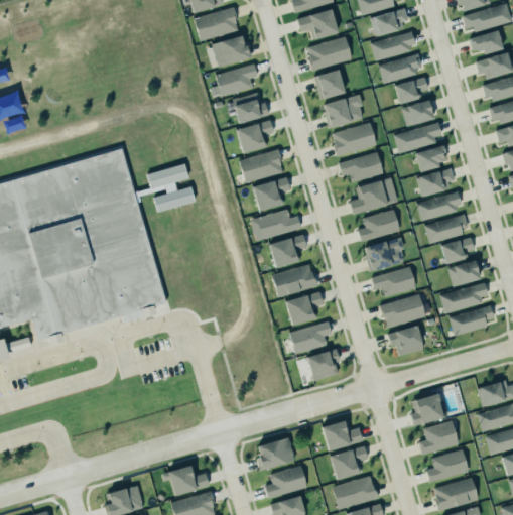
[(222,0),(189,0),(193,11),(223,2),(222,0)]
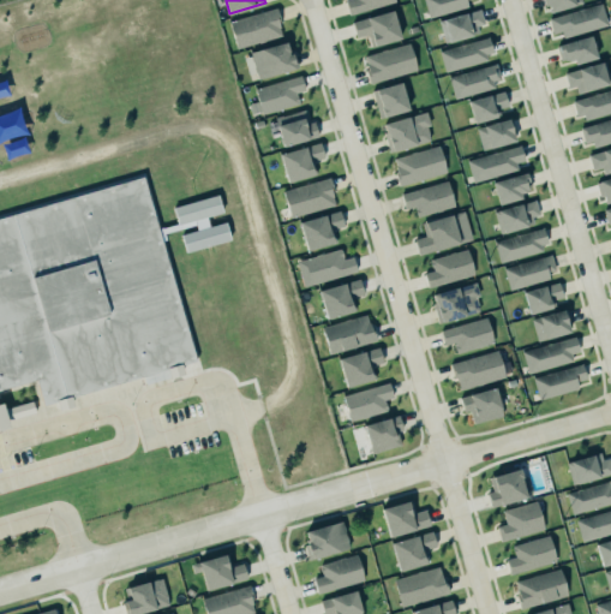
[(346,0),(351,15),(397,1),(396,0),(346,0)]
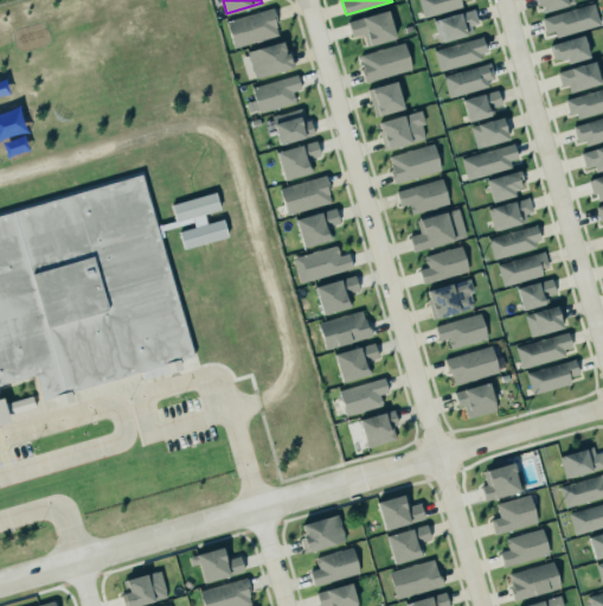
[(418,0),(424,18),(463,6),(461,0),(418,0)]
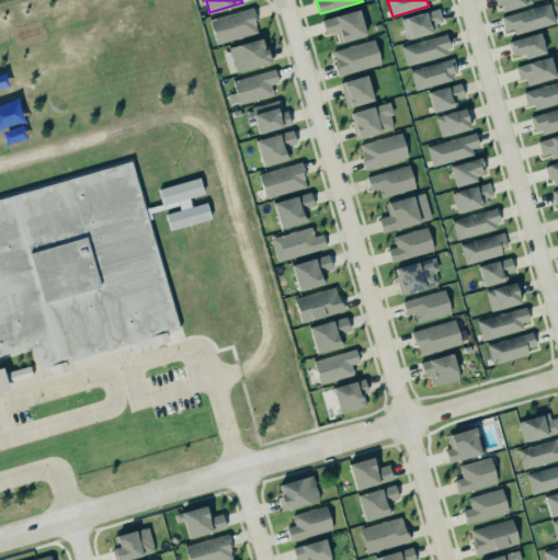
[(504,10),(526,3),(526,4),(534,2),(533,0),(498,0),(500,4),(502,4),(504,10)]
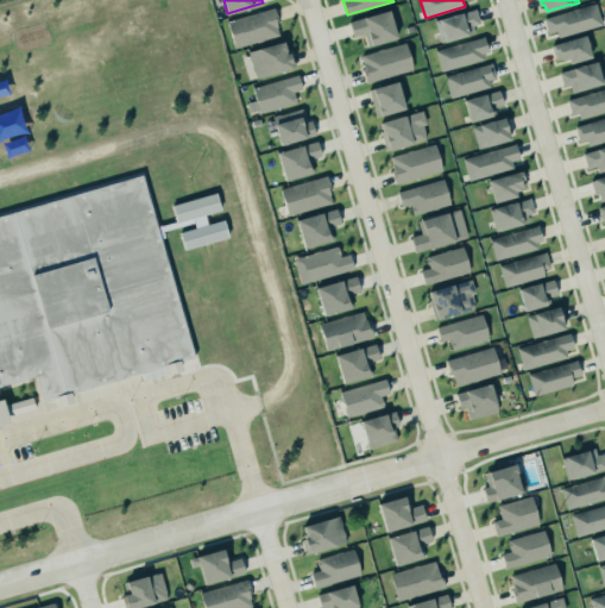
[(550,35),(559,32),(561,38),(604,26),(604,20),(600,5),(547,19),(550,35)]
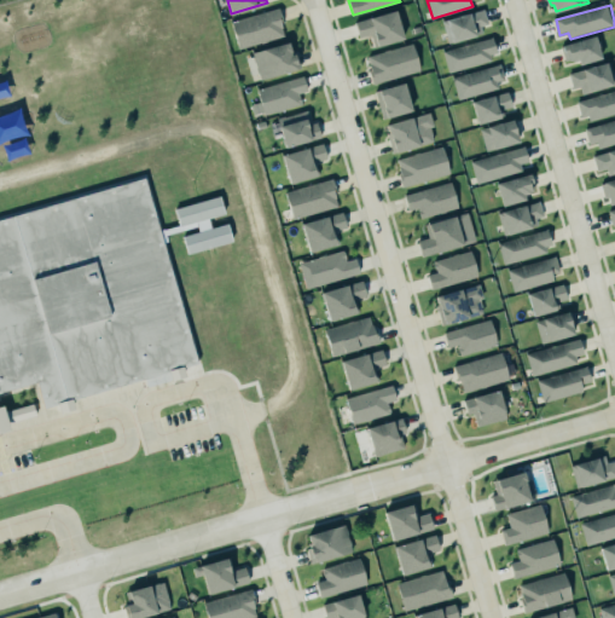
[(232,21),(239,48),(285,35),(283,27),(284,27),(283,22),(284,22),(279,7),(232,21)]
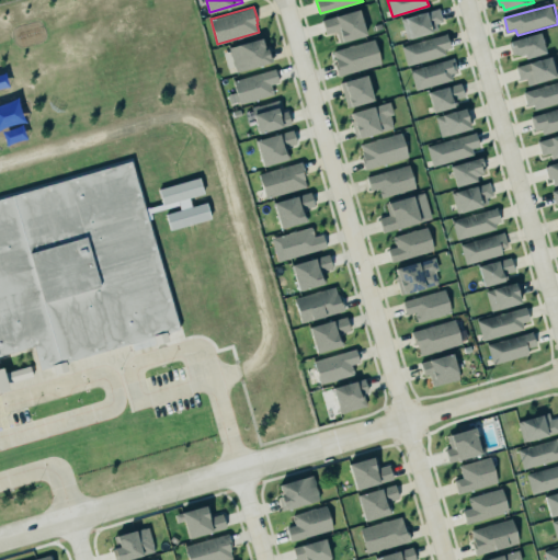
[(401,19),(408,40),(440,30),(437,24),(444,22),(440,7),(401,19)]
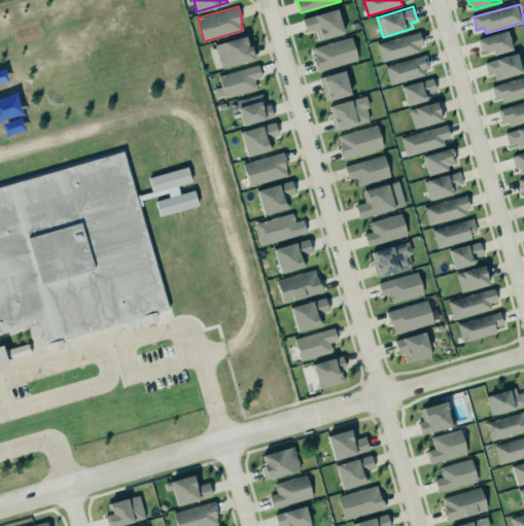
[(303,18),(306,32),(317,29),(320,39),(345,32),(338,7),(303,18)]
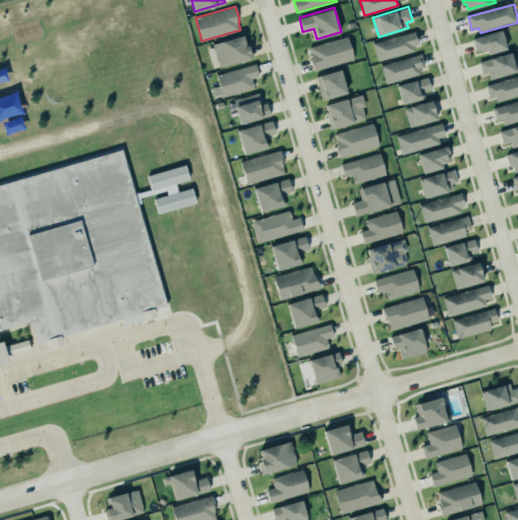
[(372,43),(379,61),(414,51),(413,46),(419,44),(415,31),(372,43)]
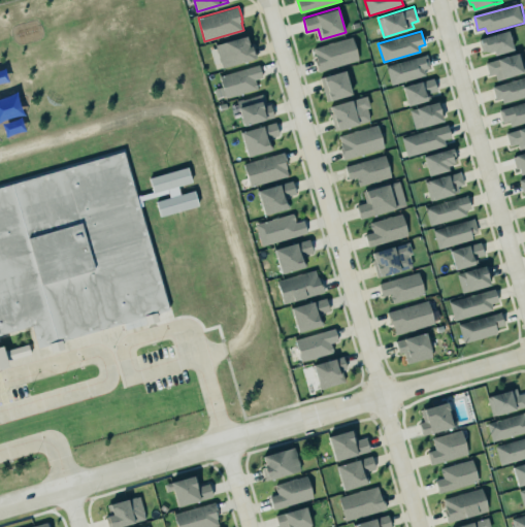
[(481,40),(486,55),(495,52),(496,56),(516,51),(511,31),(481,40)]
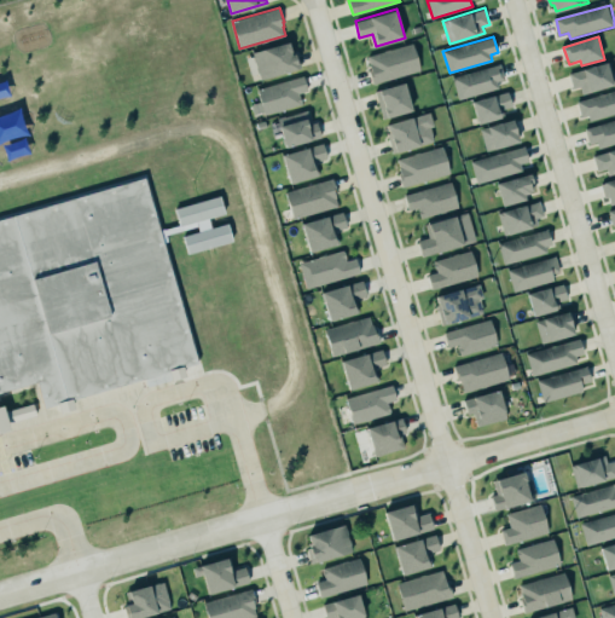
[(251,51),(260,80),(303,68),(300,56),(297,57),(296,52),(293,52),(291,50),(293,50),(290,40),(251,51)]
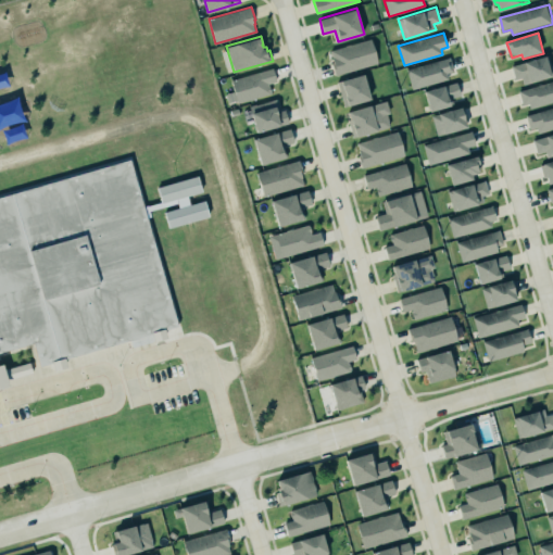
[(331,50),(372,38),(378,63),(336,75),(332,63),(335,62),(332,58),(334,58),(331,50)]
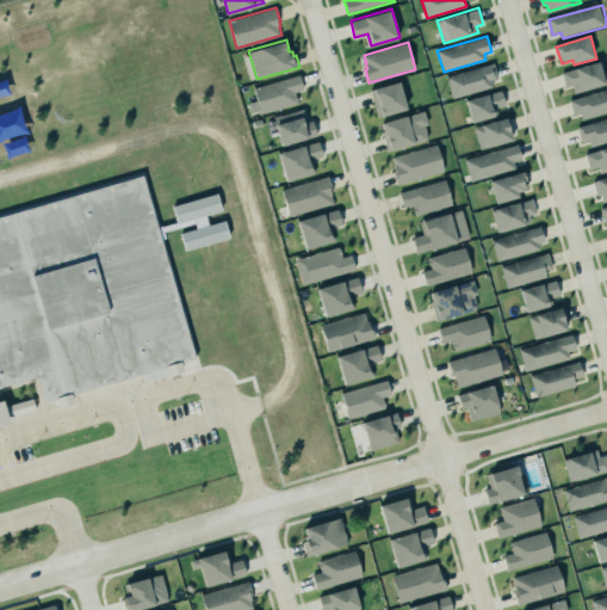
[(562,72),(602,60),(606,71),(606,84),(576,92),(574,85),(567,87),(562,72)]
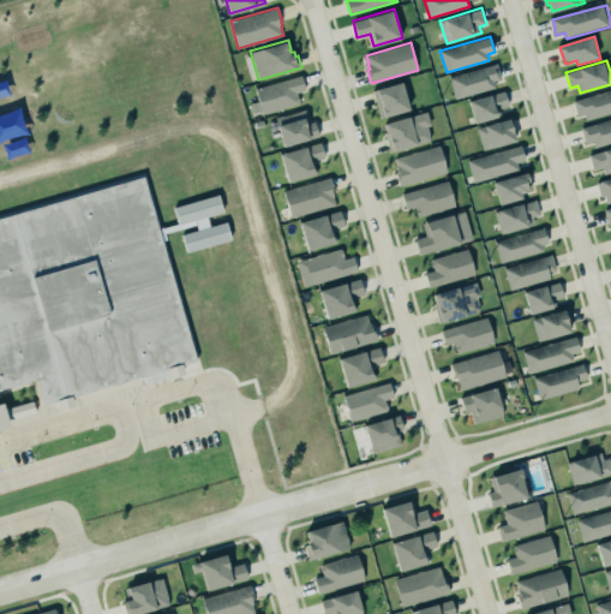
[(451,78),(499,65),(503,79),(496,82),(498,89),(492,90),(487,91),(479,94),(471,96),(459,100),(451,78)]
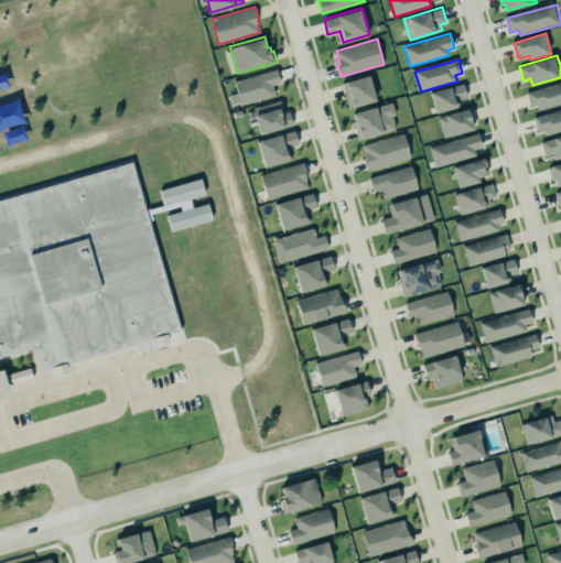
[(235,82),(277,68),(279,75),(281,82),(272,85),(272,87),(273,87),(276,93),(274,94),(274,95),(241,105),(235,82)]
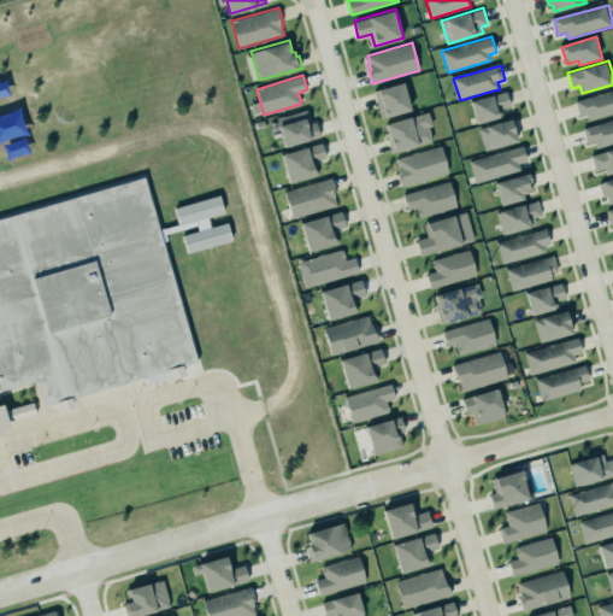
[(375,89),(404,81),(412,109),(383,118),(375,89)]
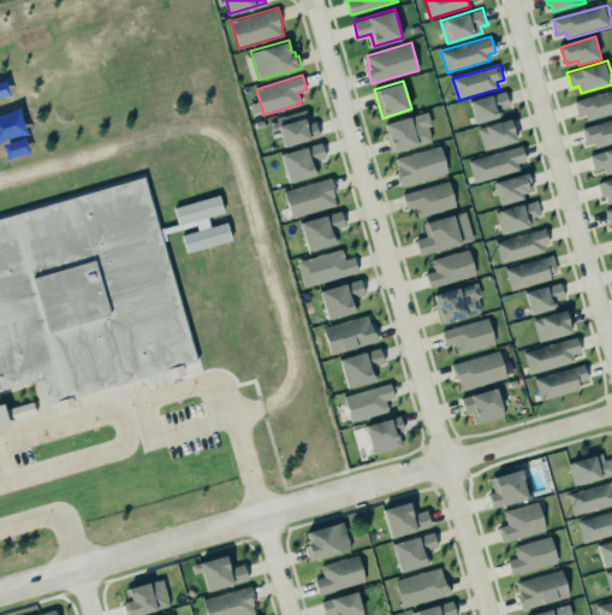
[(611,90),(575,101),(580,117),(587,114),(588,120),(611,113),(611,90)]
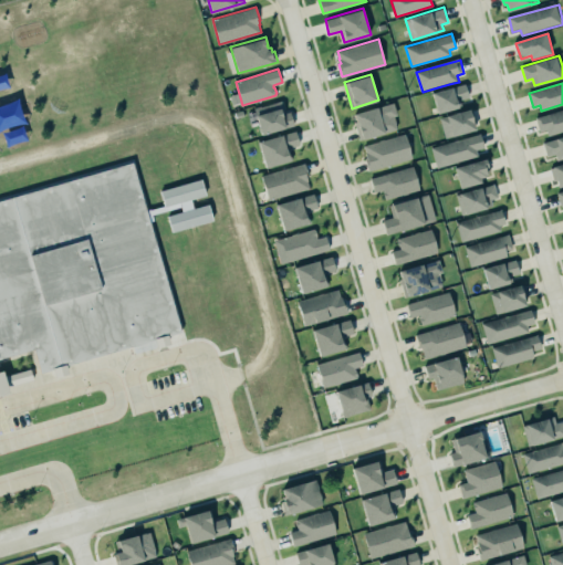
[(434,94),(449,90),(455,87),(467,84),(471,98),(462,101),(465,107),(440,114),(434,94)]
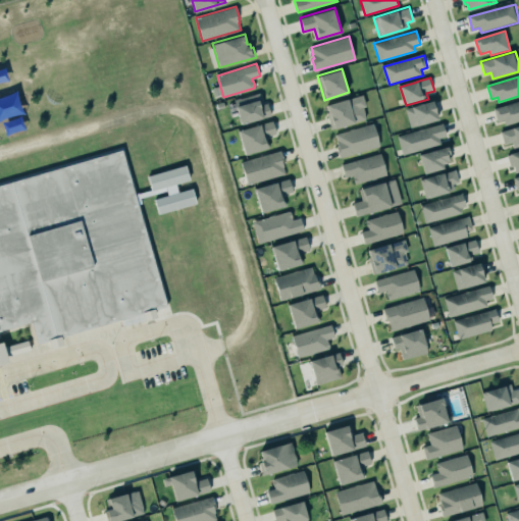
[(326,104),(328,111),(326,112),(331,128),(366,118),(364,113),(365,113),(363,107),(367,106),(363,94),(349,98),(349,97),(326,104)]
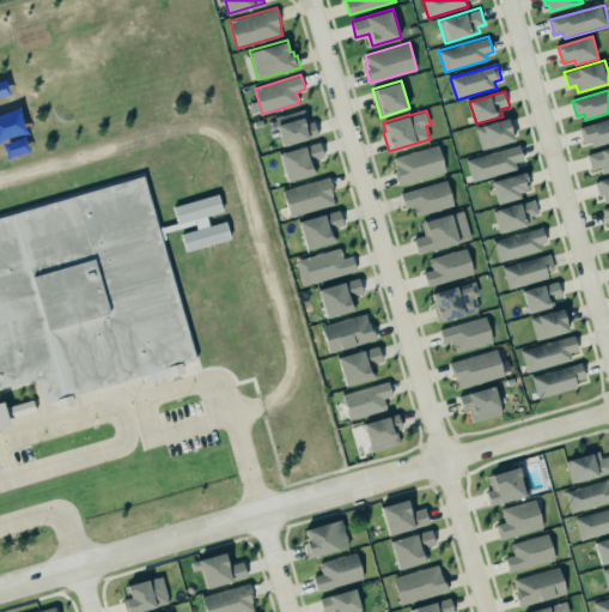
[(321,138),(317,121),(310,123),(308,111),(269,121),(273,133),(281,131),(285,147),(321,138)]
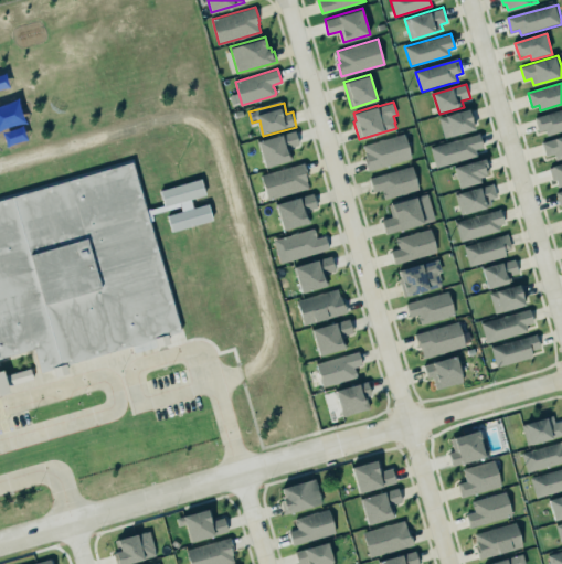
[(446,139),(478,130),(473,109),(441,118),(446,139)]
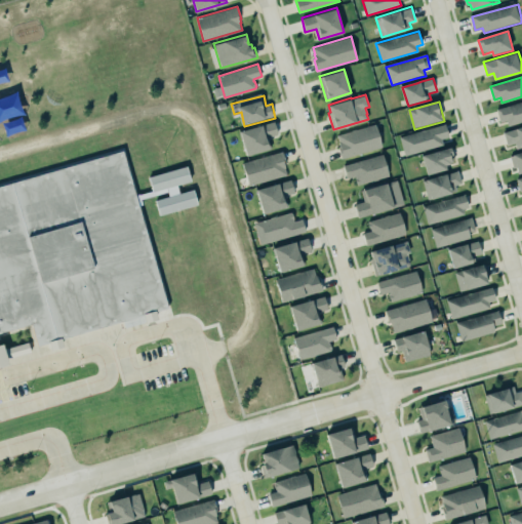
[(503,127),(521,122),(521,103),(498,110),(503,127)]
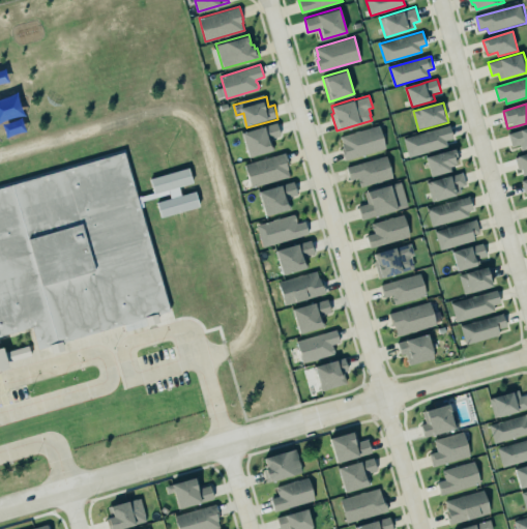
[(241,130),(276,121),(282,136),(269,140),(271,150),(249,156),(241,130)]
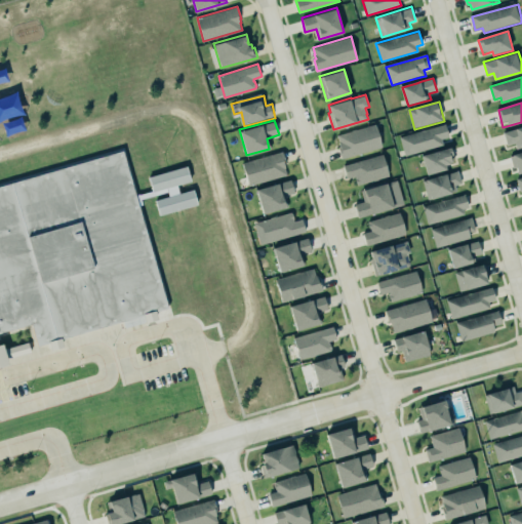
[(338,134),(340,142),(339,142),(340,146),(338,147),(343,158),(383,147),(376,123),(338,134)]
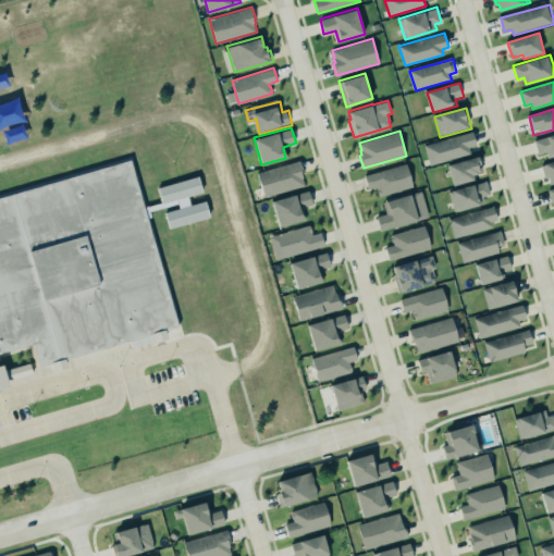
[(427,146),(431,164),(480,152),(476,134),(427,146)]
